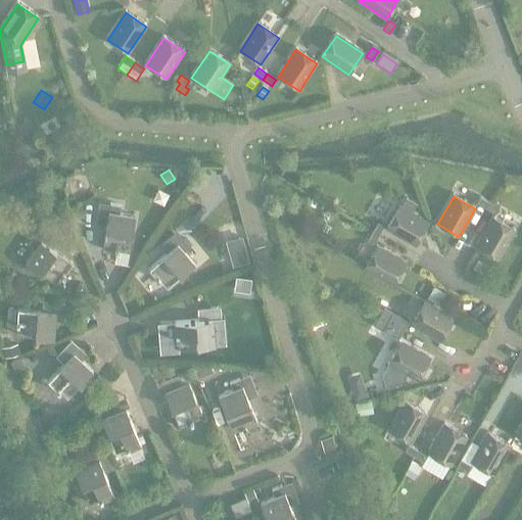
[(477,205),(485,210),(489,204),(480,198),(477,205)]
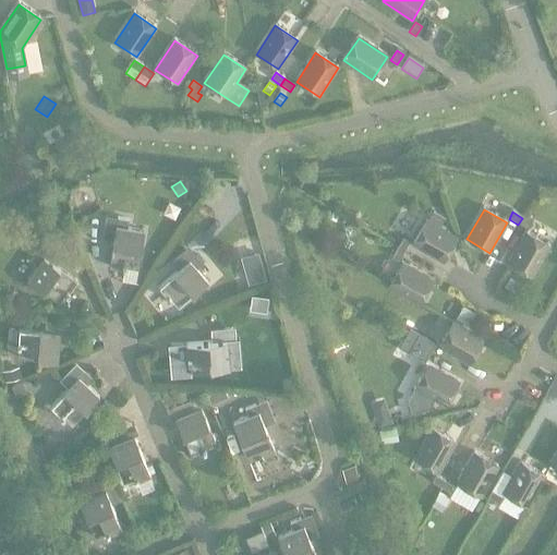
[(433,215),(427,222),(439,229),(445,221),(433,215)]
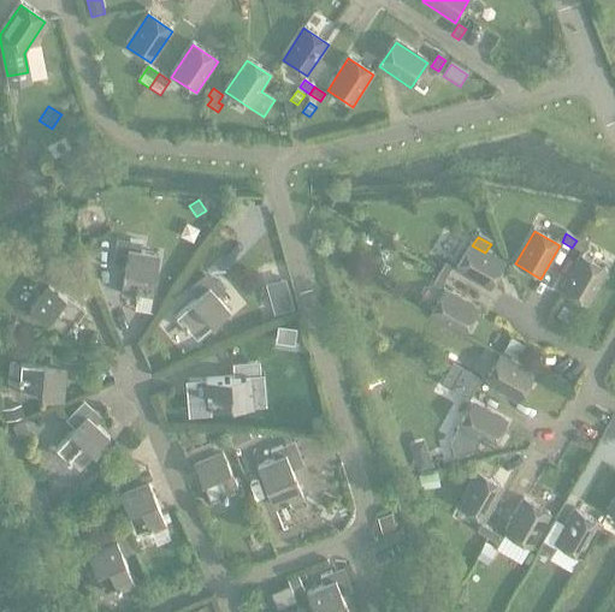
[(577,241),(572,248),(584,254),(587,247),(577,241)]
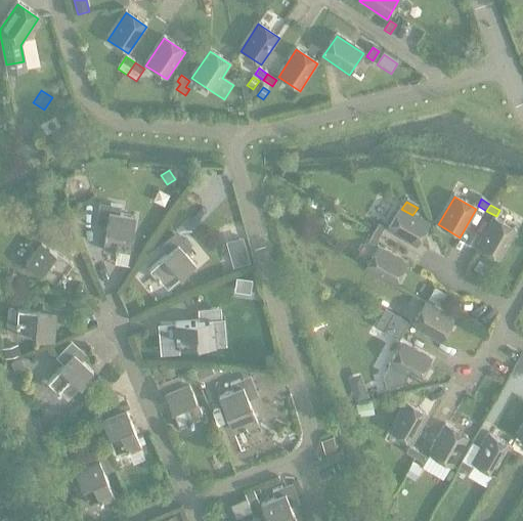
[(115,266),(127,268),(129,255),(135,218),(120,216),(121,208),(111,207),(102,253),(117,255),(115,266)]
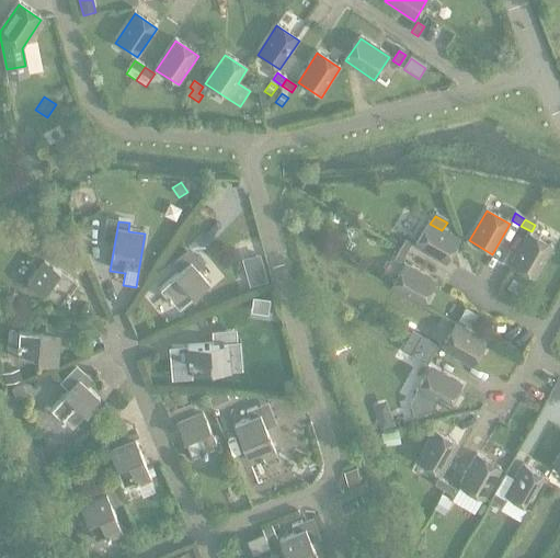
[(415,247),(446,263),(459,240),(442,230),(430,224),(429,223),(415,247)]
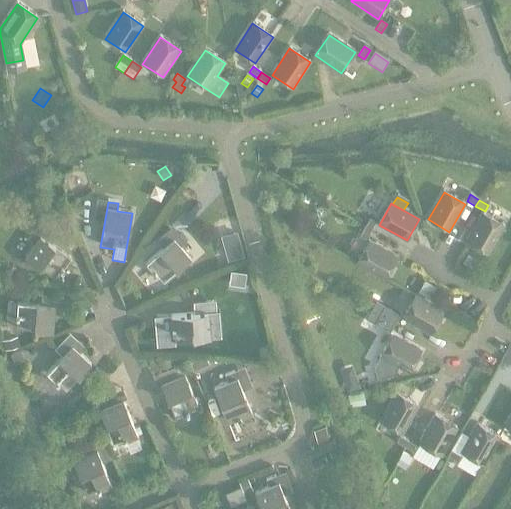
[(467,242),(488,254),(504,226),(483,214),(467,242)]
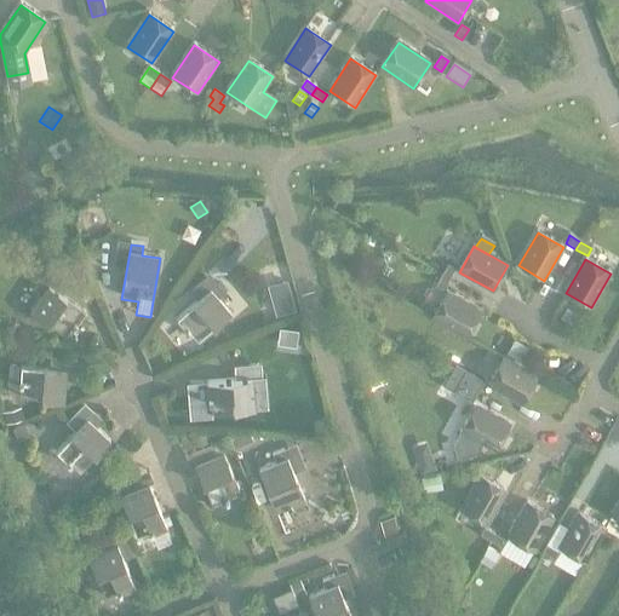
[(447,265),(442,276),(450,281),(456,269),(447,265)]
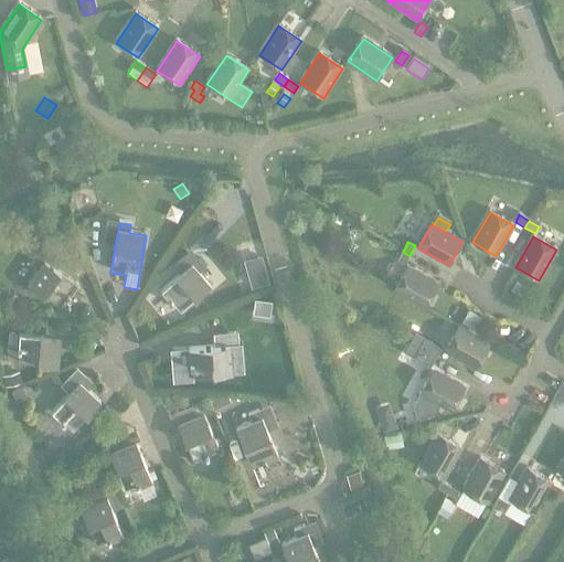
[(402,252),(396,262),(403,266),(410,256),(402,252)]
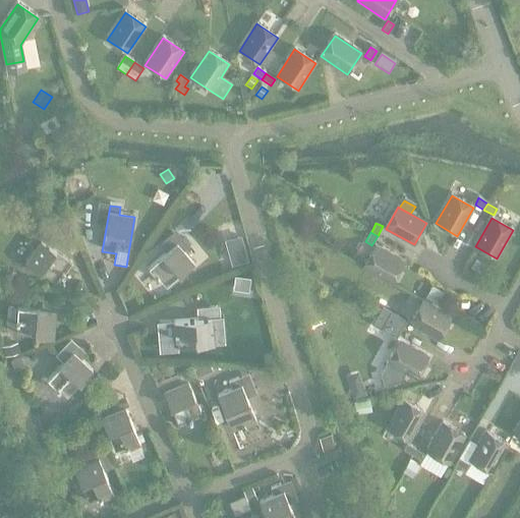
[(25,264),(55,285),(62,276),(63,277),(72,264),(34,237),(27,246),(35,250),(25,264)]
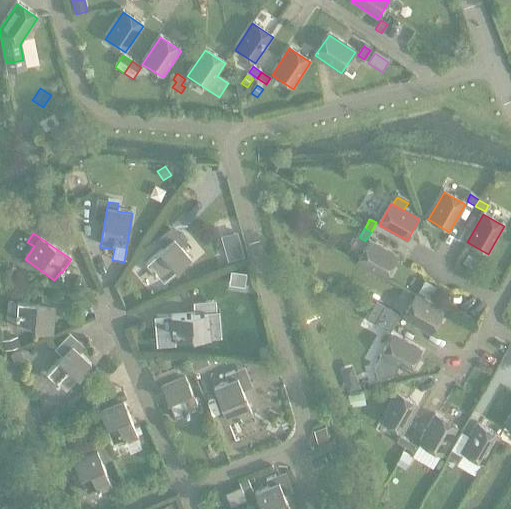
[(180,249),(187,243),(180,236),(145,266),(154,277),(156,276),(163,284),(190,260),(180,249)]
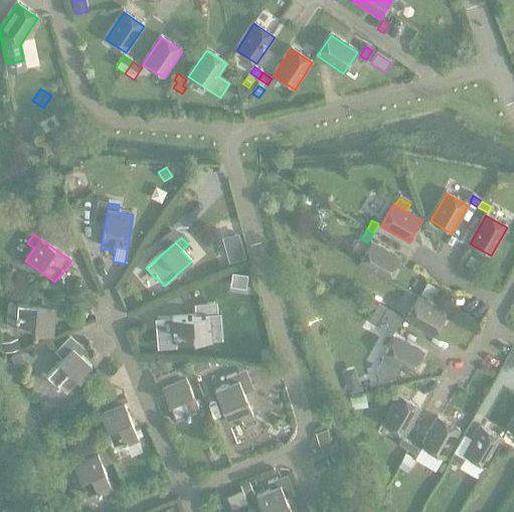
[(359,265),(386,281),(399,260),(371,243),(359,265)]
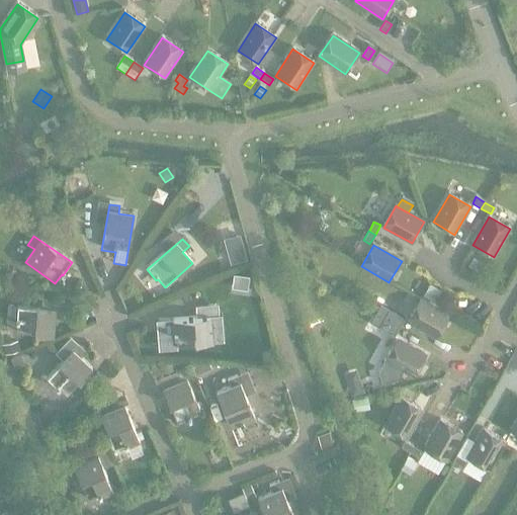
[(228,253),(225,261),(232,264),(235,256),(228,253)]
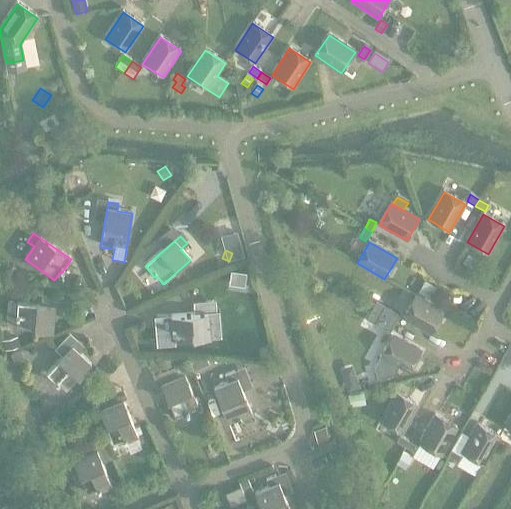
[(467,257),(462,266),(470,271),(476,262),(467,257)]
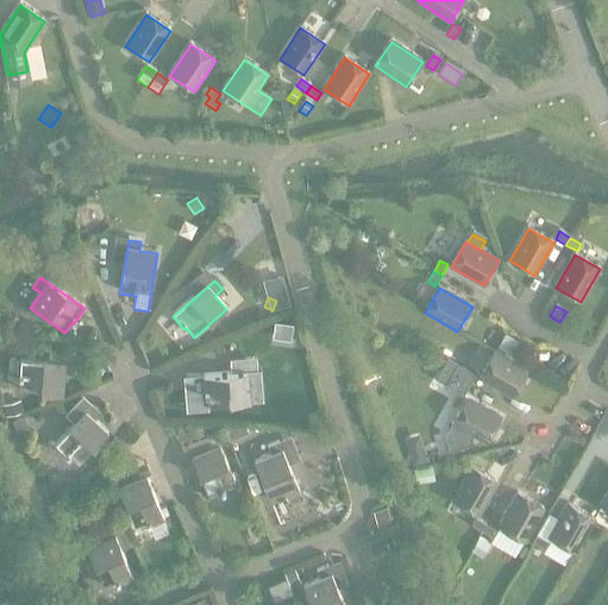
[(277,326),(276,339),(289,340),(292,328),(277,326)]
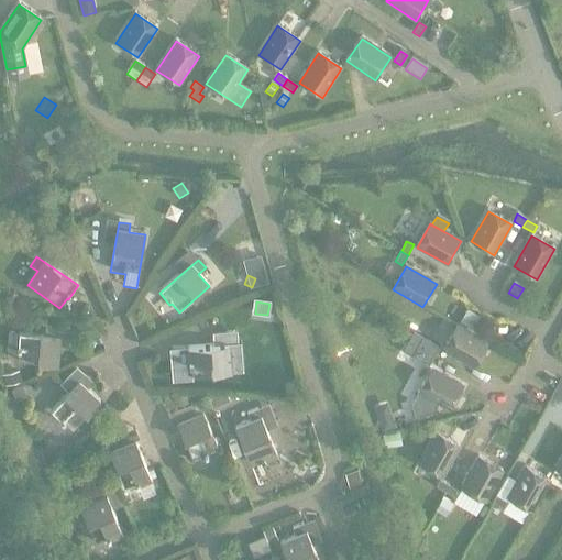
[(466,310),(460,321),(471,328),(477,317),(466,310)]
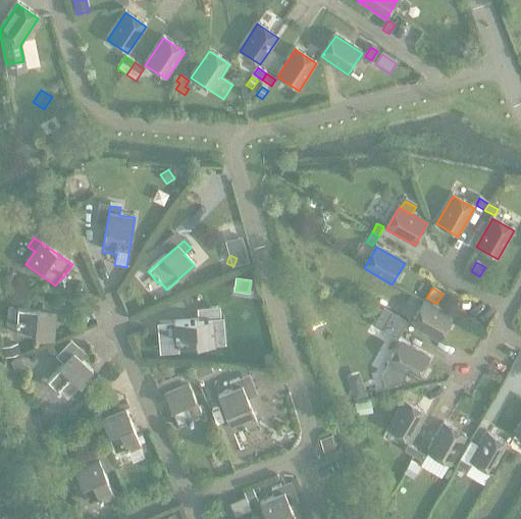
[(411,324),(439,341),(452,319),(423,303),(411,324)]
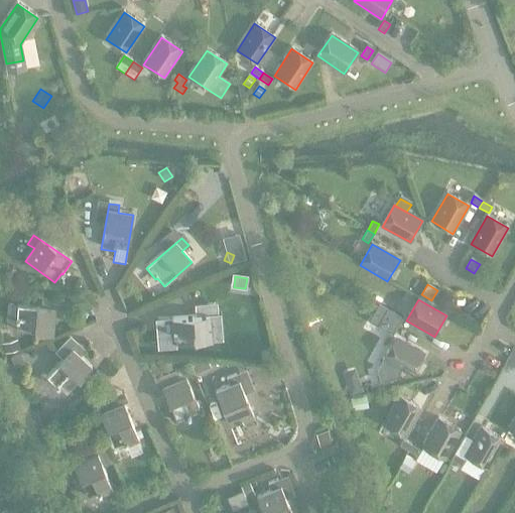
[(17,323),(17,333),(52,337),(53,321),(61,322),(62,311),(17,307),(15,322),(17,323)]
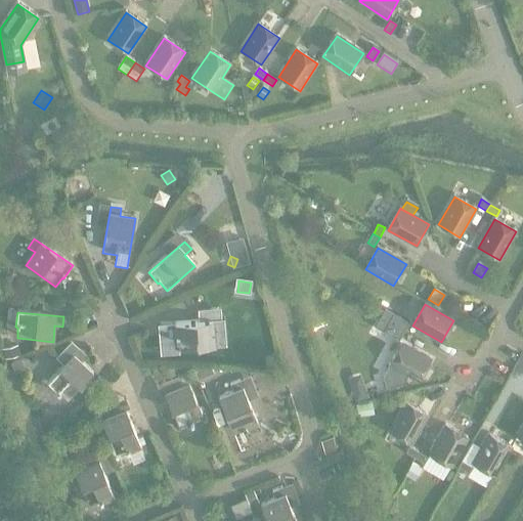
[(394,315),(389,323),(404,333),(409,323),(394,315)]
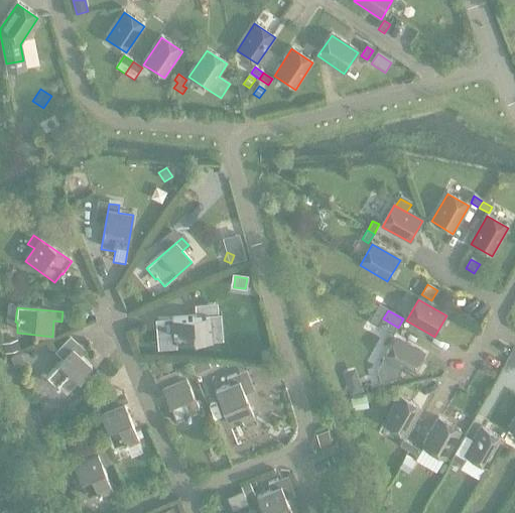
[(218,316),(171,321),(173,336),(175,335),(175,346),(212,343),(220,343),(219,327),(218,316)]
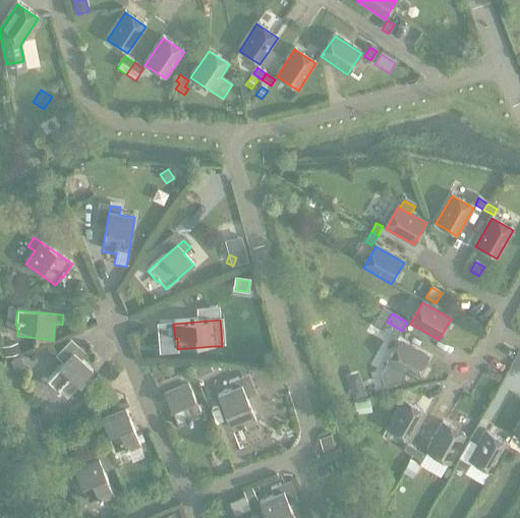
[(386,323),(382,331),(396,340),(402,331),(387,322),(386,323)]
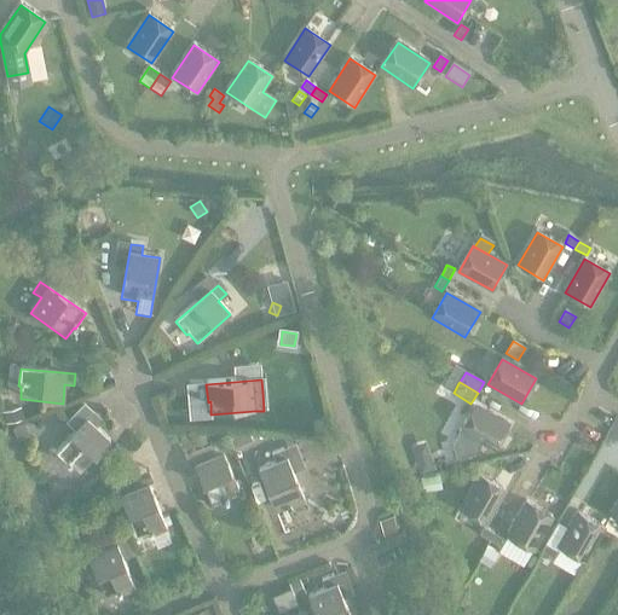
[(460,431),(452,446),(457,460),(477,454),(483,445),(494,451),(508,425),(475,406),(460,431)]
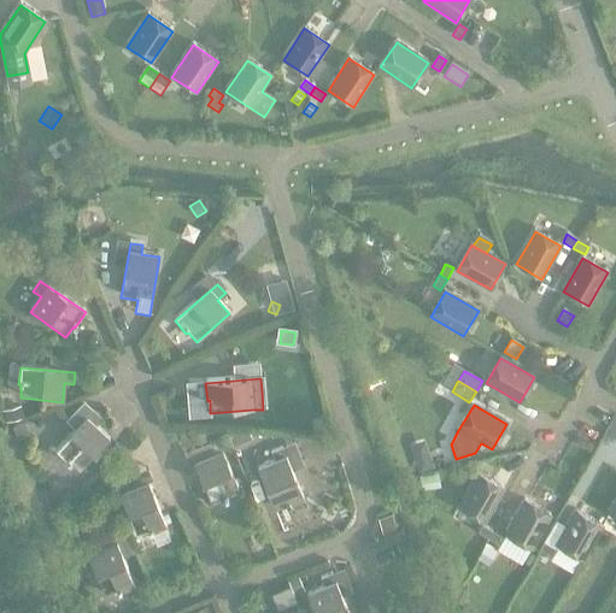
[(23,408),(5,417),(9,426),(27,419),(23,408)]
